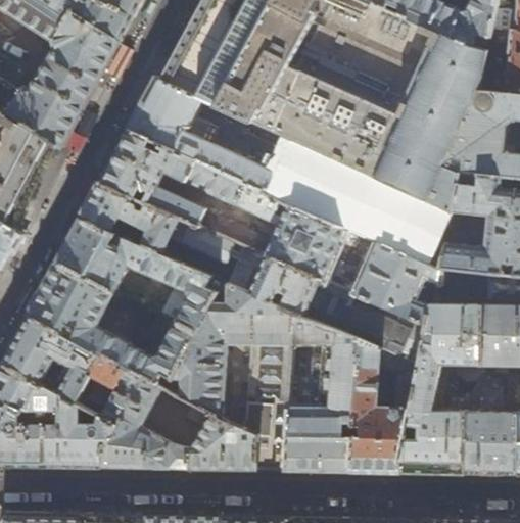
[(0,5),(46,34),(53,39),(54,39),(73,12),(116,40),(117,41),(132,15),(139,0),(0,0),(0,5)]
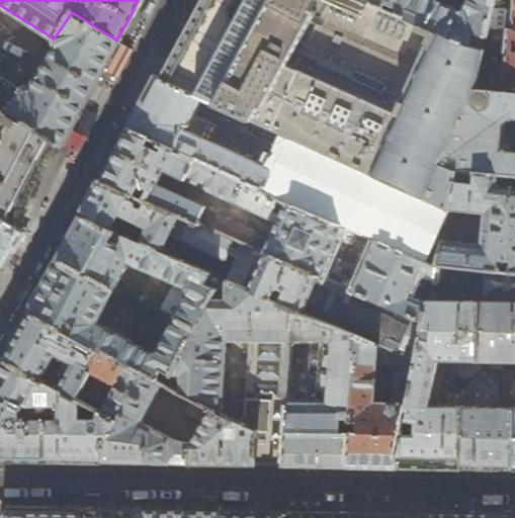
[(473,89),(481,51),(359,0),(198,0),(156,78),(199,99),(227,111),(279,135),(293,141),(444,208),(447,210),(453,181),(455,171),(473,89)]
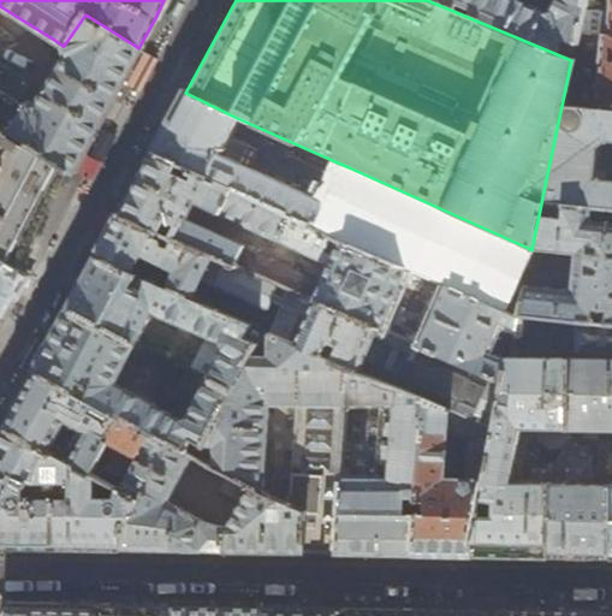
[(427,0),(571,60),(577,34),(584,0),(427,0)]
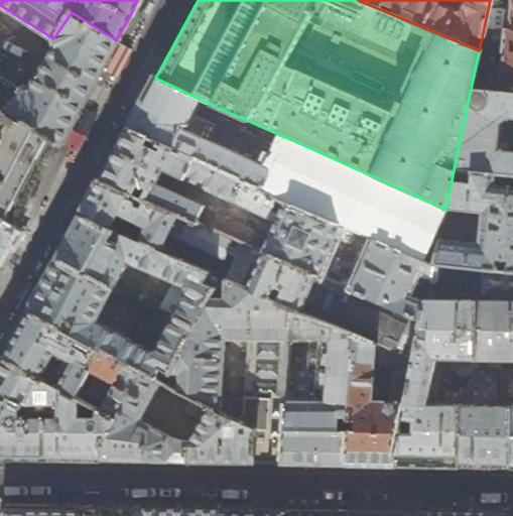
[(512,0),(490,0),(484,28),(512,31),(512,0)]
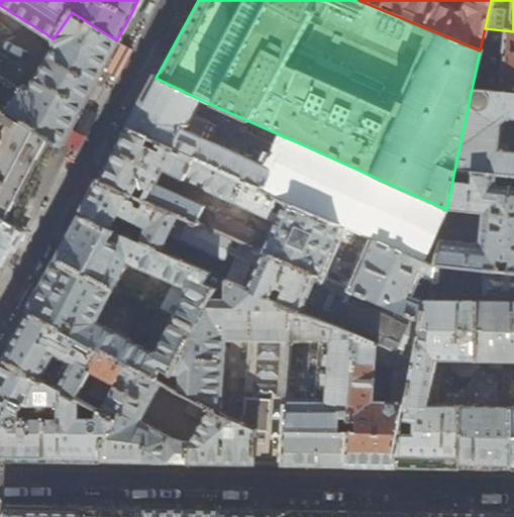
[(0,108),(59,146),(87,92),(115,39),(72,12),(54,38),(56,46),(32,89),(22,91),(0,76),(0,108)]
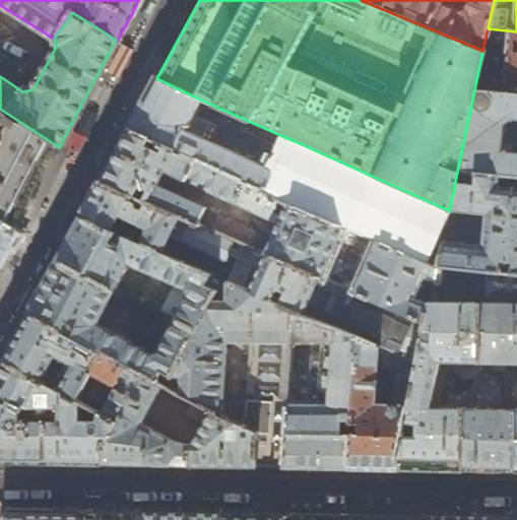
[(516,31),(488,28),(482,51),(474,89),(516,93),(516,31)]
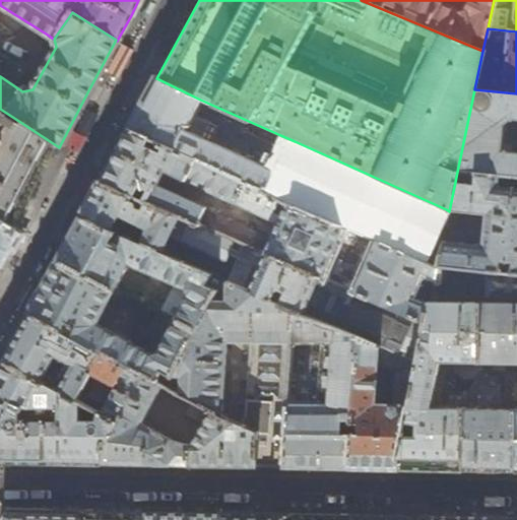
[(53,39),(46,34),(40,43),(41,48),(45,51),(53,39)]
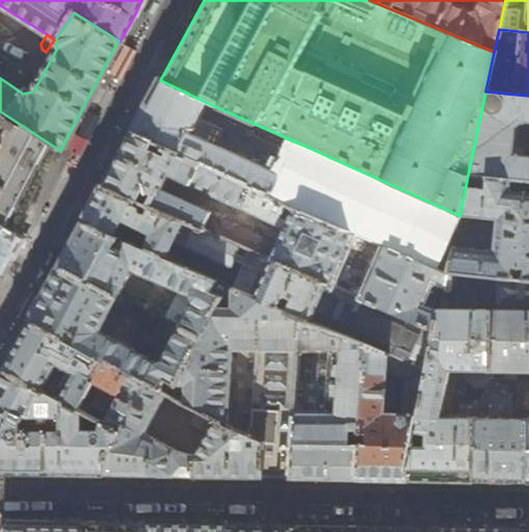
[(205,102),(156,79),(142,103),(127,132),(269,196),(278,177),(214,148),(221,131),(196,120),(205,102)]
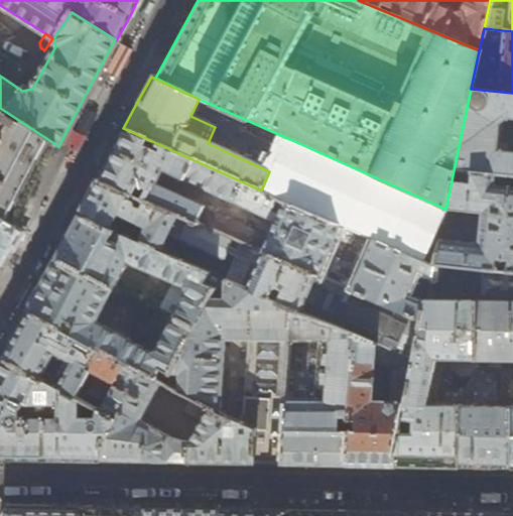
[(512,175),(512,93),(471,89),(454,170),(471,171),(512,175)]
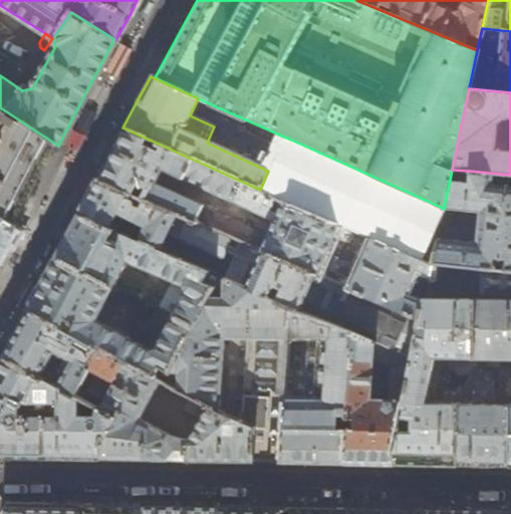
[(58,146),(0,107),(0,218),(14,227),(25,206),(34,190),(58,146)]
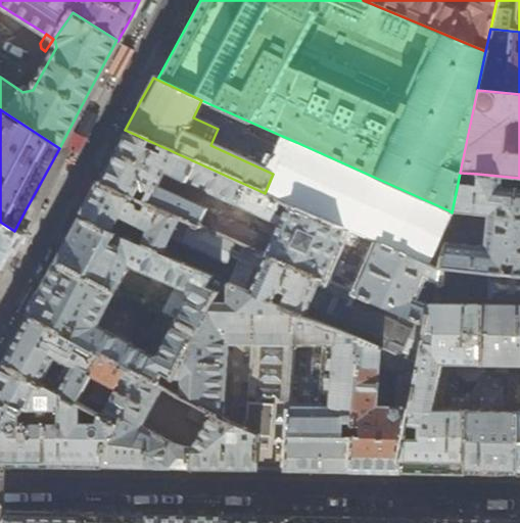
[(282,136),(229,112),(228,115),(280,139),(282,136)]
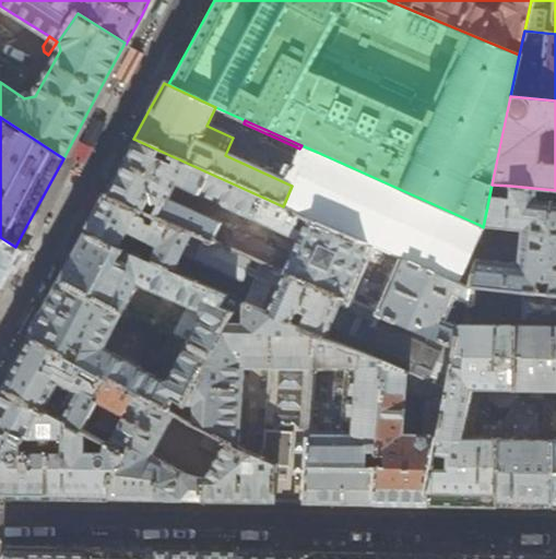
[(283,206),(133,139),(119,165),(103,195),(251,259),(280,271),(343,299),(367,244),(291,210),(283,206)]
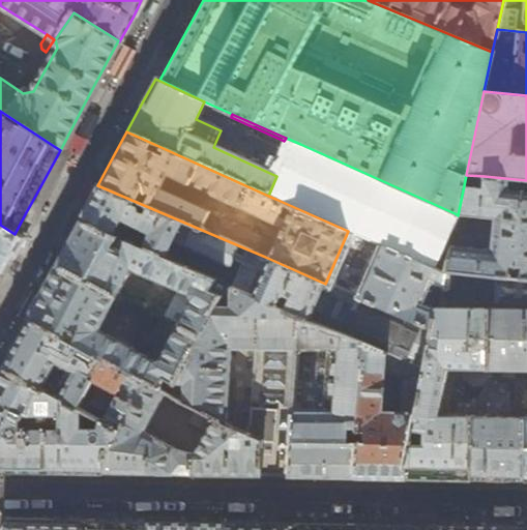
[(300,144),(275,199),(348,231),(383,246),(430,268),(455,213),(300,144)]
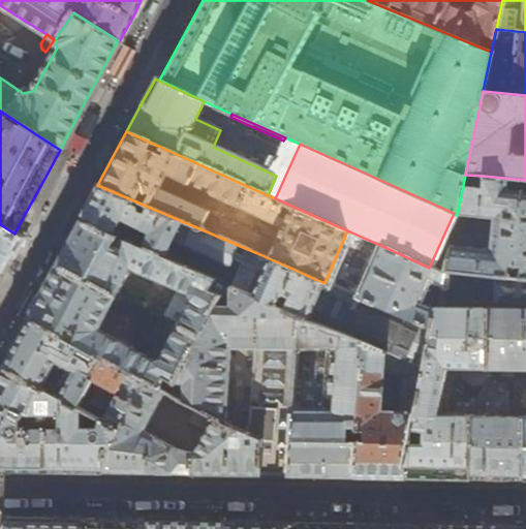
[(463,185),(457,215),(444,272),(490,275),(525,278),(525,180),(483,176),(482,187),(463,185)]
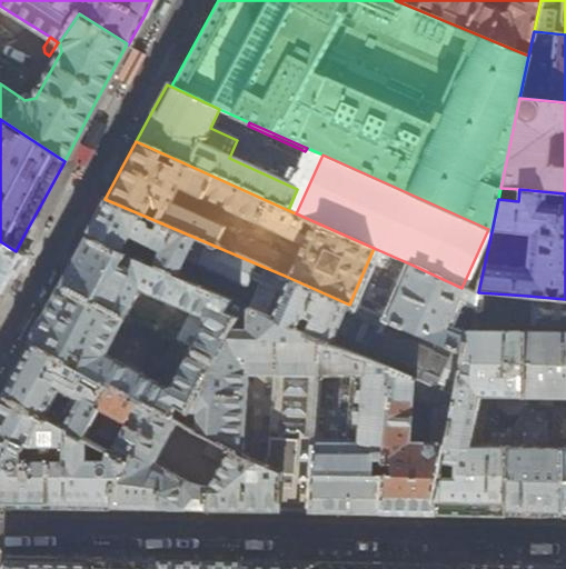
[(96,217),(85,237),(122,253),(131,237),(161,251),(155,267),(177,277),(185,260),(245,287),(256,263),(105,199),(96,217)]
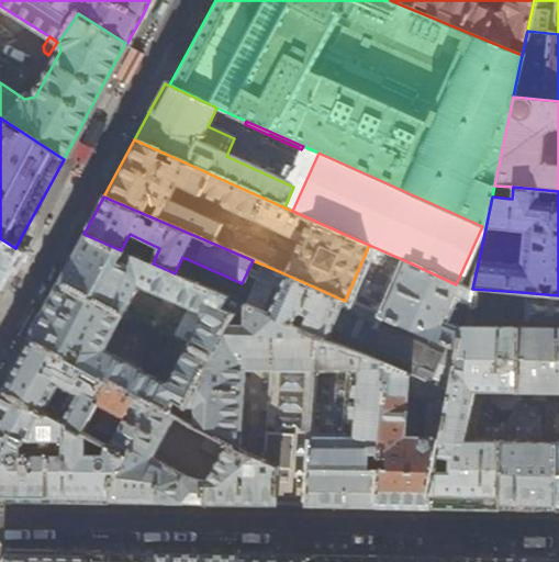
[(121,250),(84,234),(76,249),(73,255),(59,281),(123,313),(138,284),(187,306),(171,337),(212,358),(241,302),(175,273),(153,263),(121,250)]
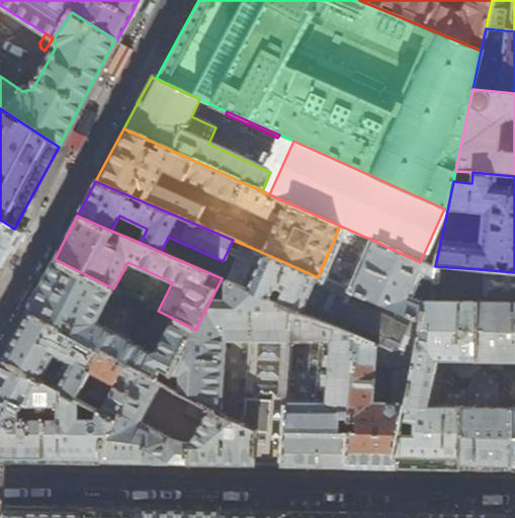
[(0,267),(8,250),(17,231),(14,229),(0,220),(0,267)]
